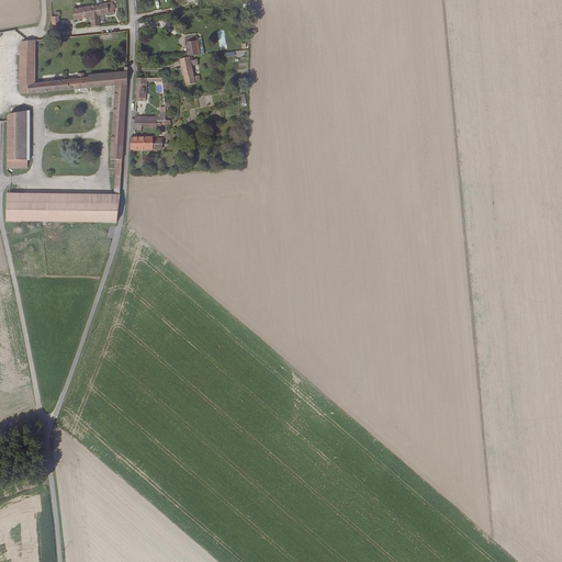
[(112,2),(97,6),(99,15),(102,15),(113,13),(113,10),(115,10),(114,4),(112,4),(112,2)]
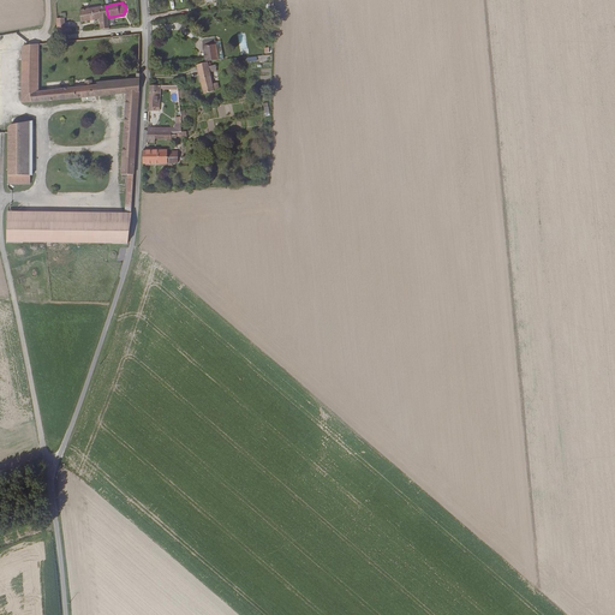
[(106,6),(79,11),(82,22),(99,19),(100,30),(109,29),(108,25),(108,17),(106,6)]
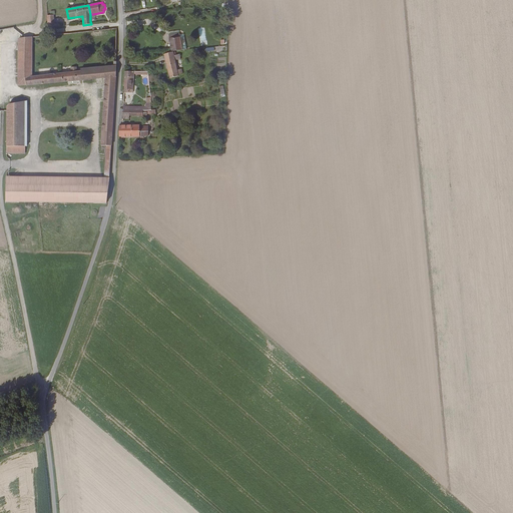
[(181,50),(179,33),(169,35),(170,51),(181,50)]
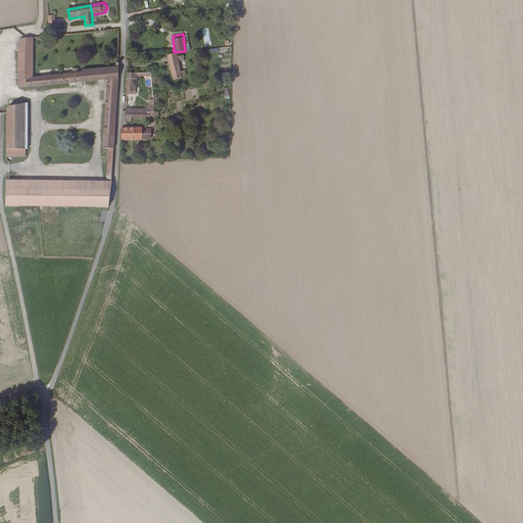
[(33,38),(22,39),(19,39),(18,80),(27,80),(33,80),(32,75),(33,38)]
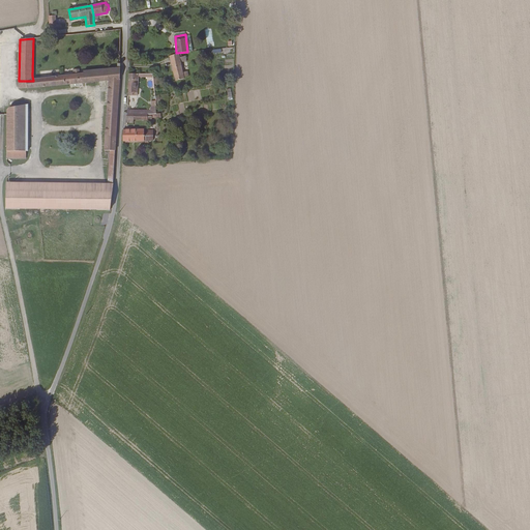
[(178,53),(176,54),(169,55),(175,81),(184,79),(180,61),(186,60),(184,56),(179,57),(178,53)]
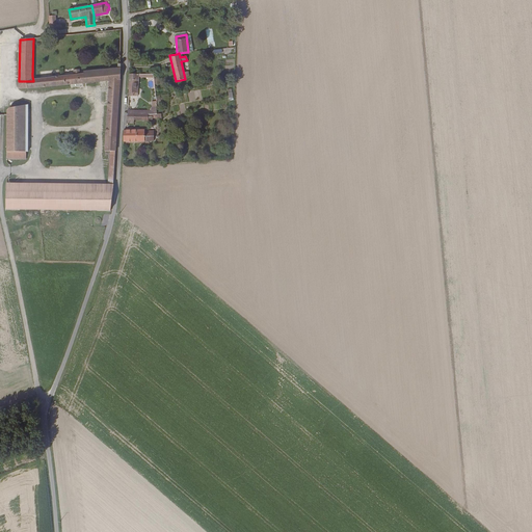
[(27,81),(27,88),(109,80),(105,151),(110,151),(115,151),(120,78),(121,68),(32,76),(33,81),(27,81)]
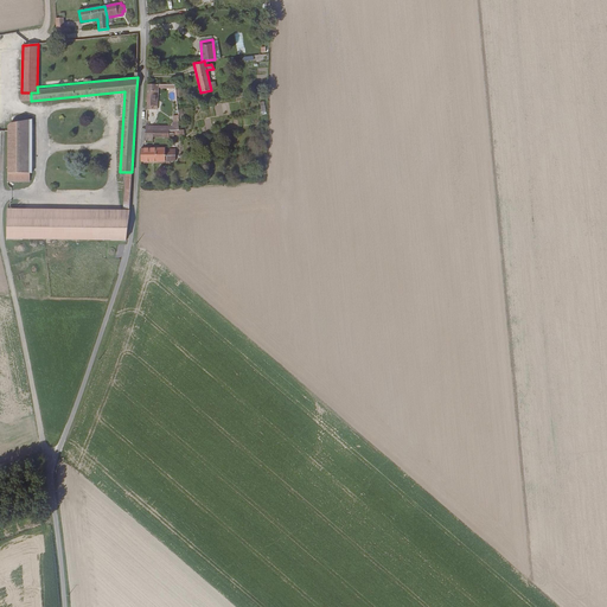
[(159,84),(147,84),(146,102),(147,102),(147,110),(157,109),(158,101),(154,101),(157,87),(159,87),(159,84)]
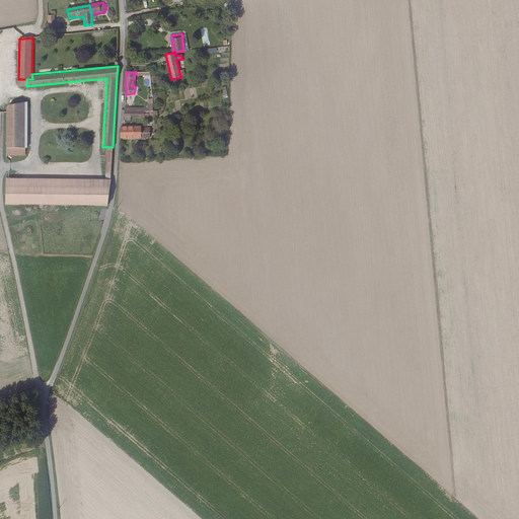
[(7,107),(7,113),(6,147),(25,147),(27,147),(27,102),(9,105),(7,107)]
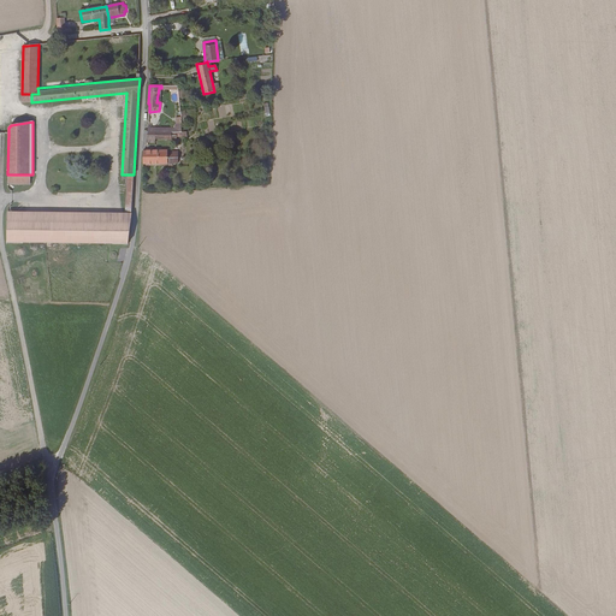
[(152,132),(147,131),(146,142),(155,142),(155,138),(176,140),(176,137),(176,135),(175,135),(175,131),(171,132),(152,132)]
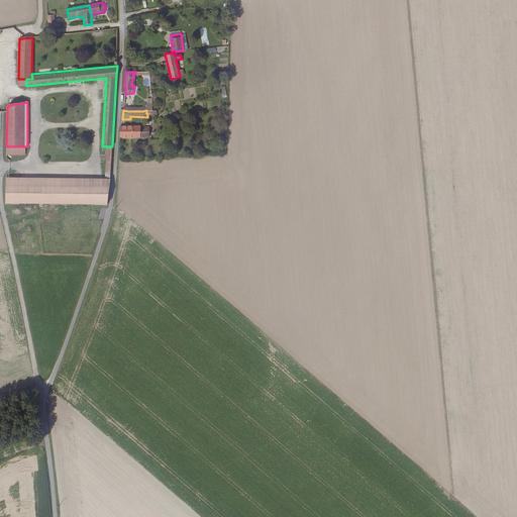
[(120,126),(120,137),(149,136),(149,126),(140,126),(140,125),(120,126)]
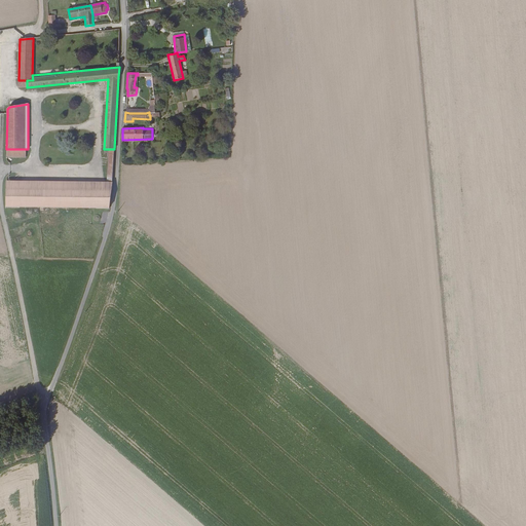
[(6,207),(108,208),(111,188),(6,187),(6,207)]
